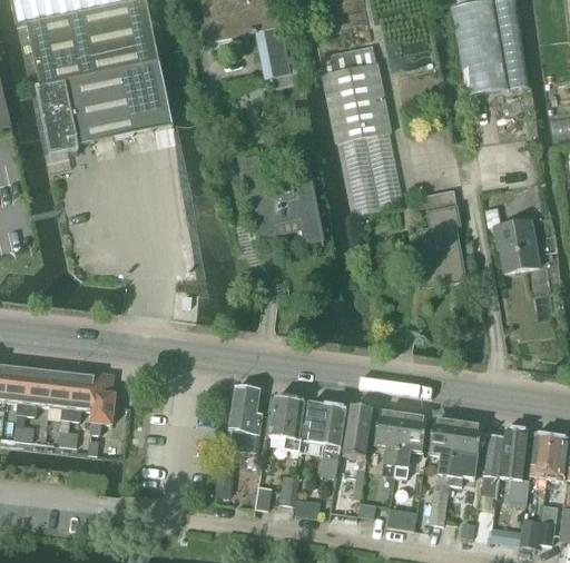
[(25,21),(25,22),(52,149),(69,146),(69,148),(71,151),(74,152),(77,151),(79,149),(79,146),(79,144),(173,124),(158,61),(161,60),(147,0),(11,0),(17,22),(25,21)]
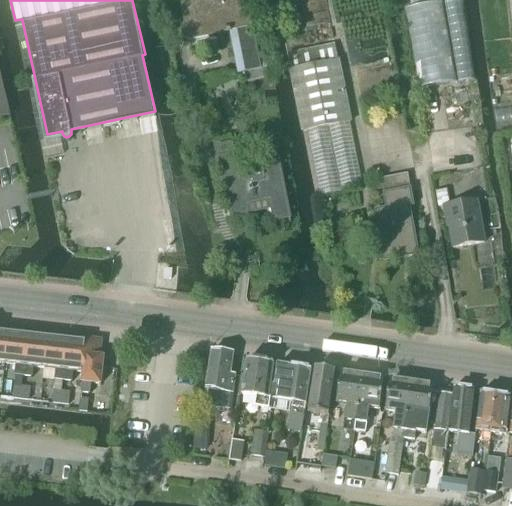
[(179,0),(187,36),(229,27),(238,69),(245,68),(247,78),(270,73),(266,55),(259,57),(247,0),(179,0)]
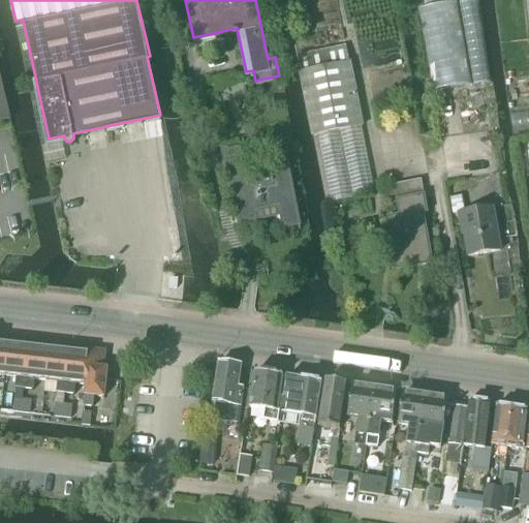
[(296,52),(312,132),(316,131),(330,198),(374,189),(362,122),(345,42),(296,52)]
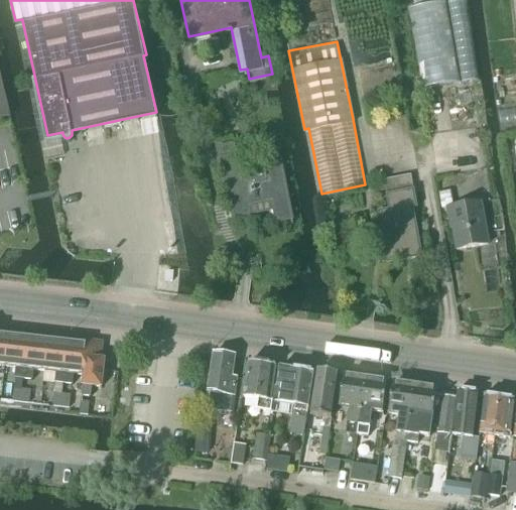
[(0,113),(8,112),(0,76),(0,113)]
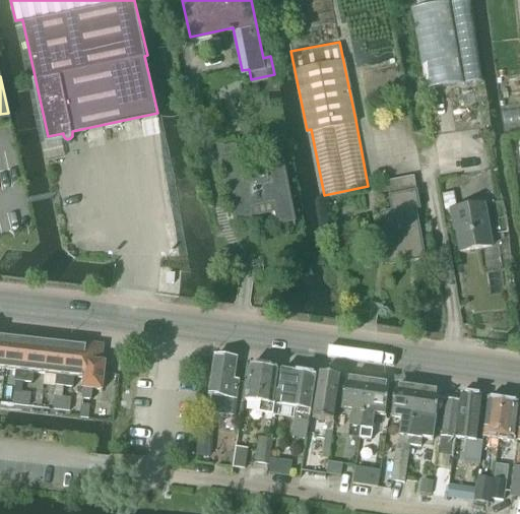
[(295,217),(280,148),(263,151),(265,158),(250,162),(242,140),(225,144),(228,156),(222,157),(235,216),(252,213),(250,206),(272,202),(275,221),(295,217)]
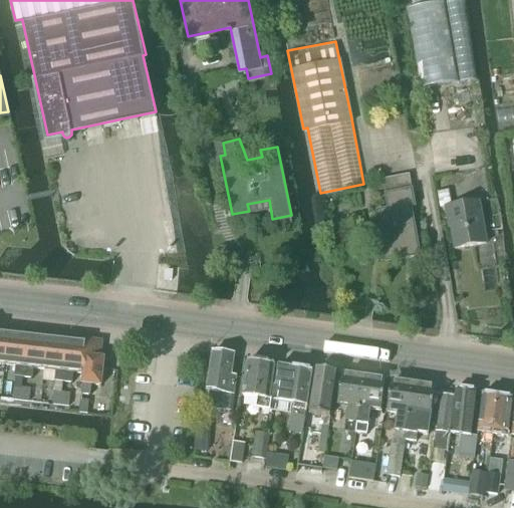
[(387,258),(405,254),(404,250),(418,248),(410,203),(414,203),(408,172),(378,177),(381,193),(386,192),(389,206),(377,208),(387,258)]
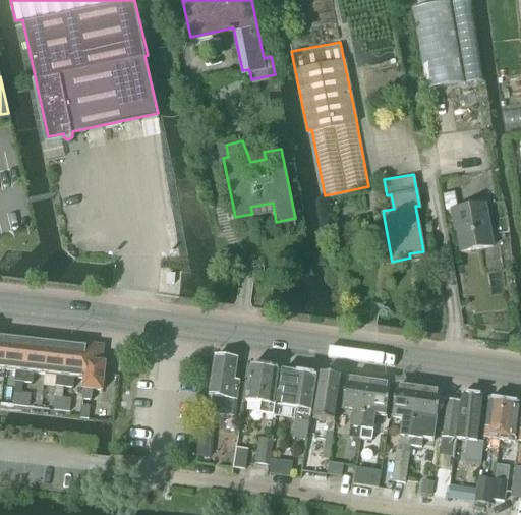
[(446,207),(458,205),(455,188),(443,190),(446,207)]
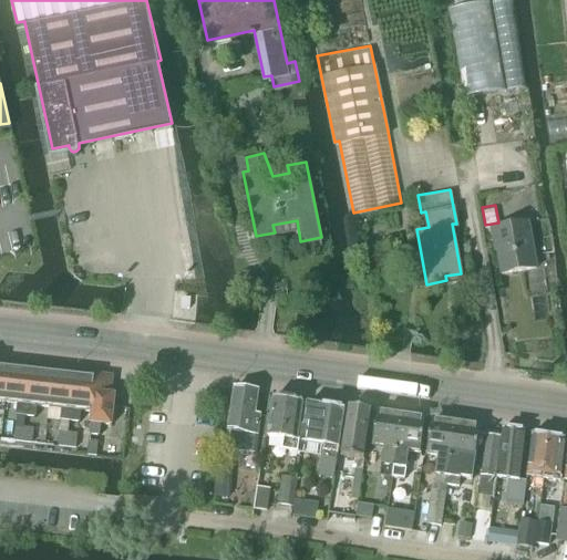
[(528,218),(492,225),(494,241),(496,241),(502,270),(536,265),(528,218)]
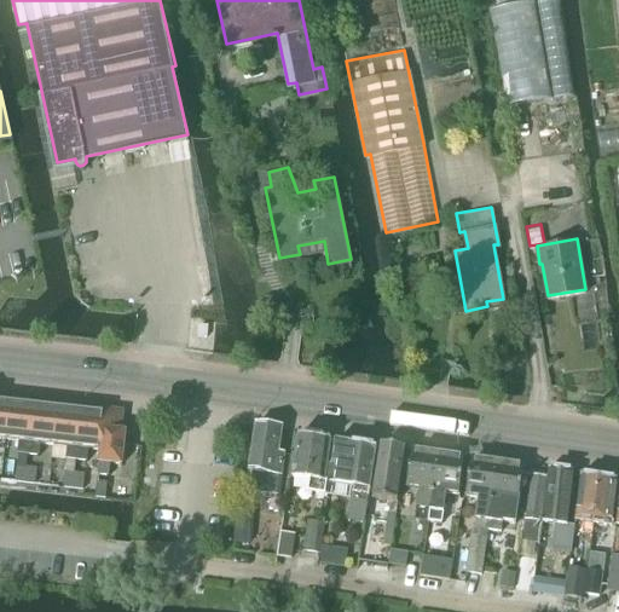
[(9,396),(5,434),(18,437),(17,449),(28,450),(33,399),(9,396)]
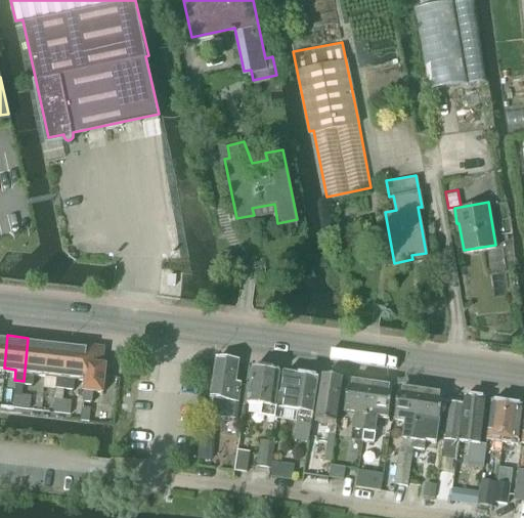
[(28,338),(24,381),(33,382),(34,372),(45,373),(48,340),(28,338)]
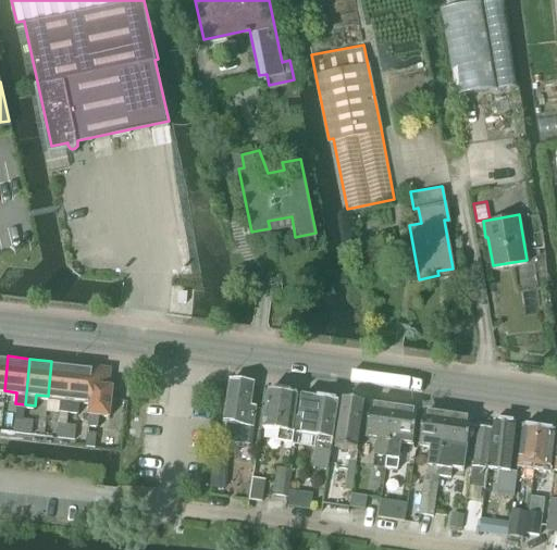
[(51,361),(48,396),(60,397),(59,409),(69,410),(73,363),(51,361)]
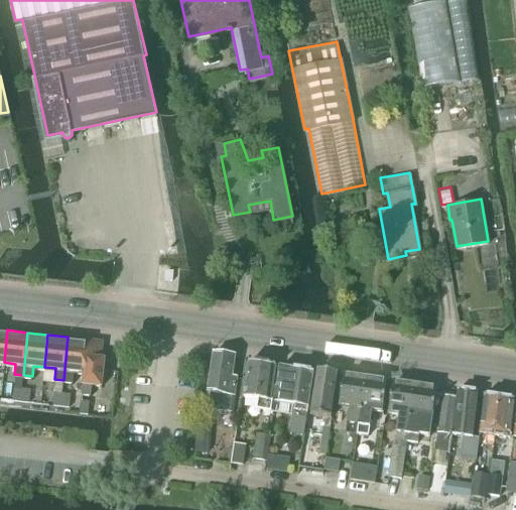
[(68,337),(63,380),(72,381),(73,371),(84,372),(88,339),(68,337)]
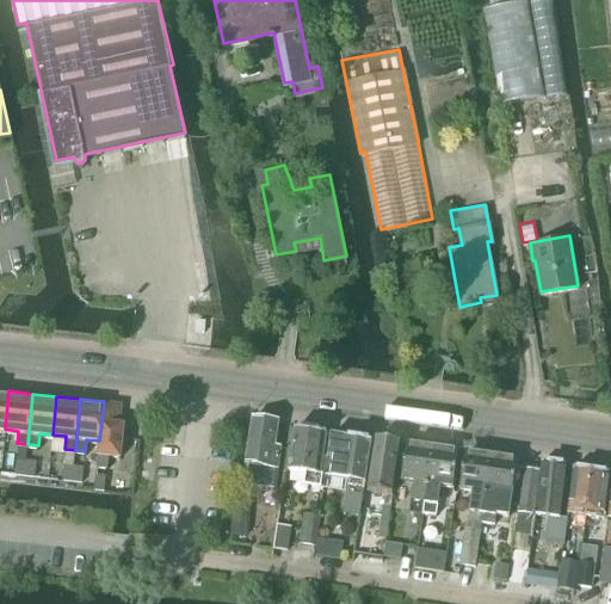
[(99,441),(97,464),(107,466),(109,454),(119,455),(121,439),(123,421),(117,421),(118,402),(104,401),(99,441)]
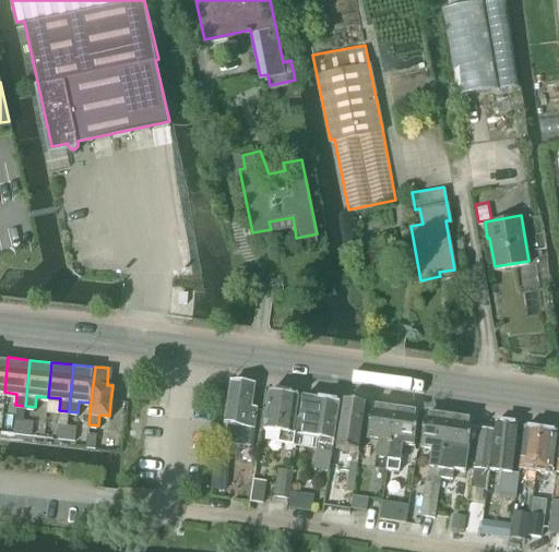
[(229,379),(224,420),(228,421),(226,439),(251,443),(258,405),(252,404),(256,383),(229,379)]
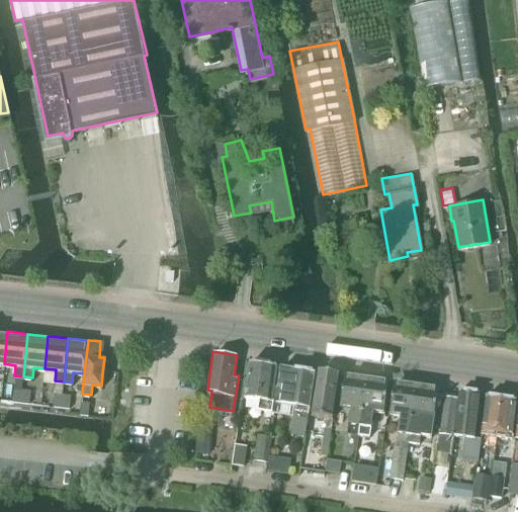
[(273,411),(275,401),(277,386),(273,385),(276,364),(263,362),(262,358),(256,358),(254,361),(249,360),(245,396),(265,399),(264,409),(273,411)]
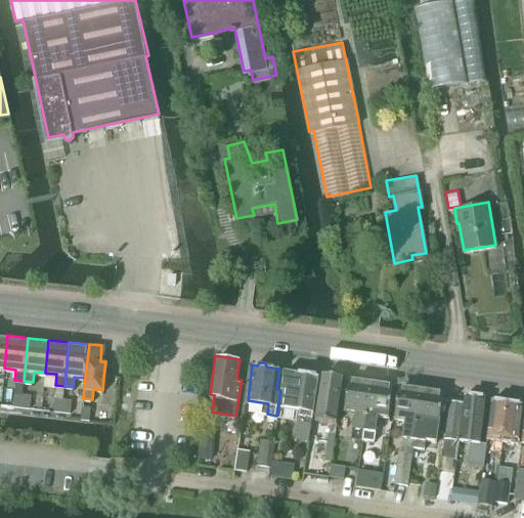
[(280,390),(278,405),(298,408),(294,436),(308,438),(317,376),(313,375),(312,375),(308,370),(301,369),(296,372),(282,370),(280,390)]
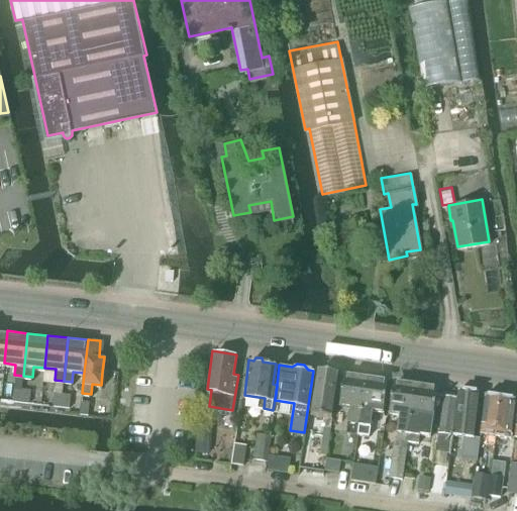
[(327,442),(338,371),(318,368),(311,410),(326,412),(320,449),(326,450),(327,442)]
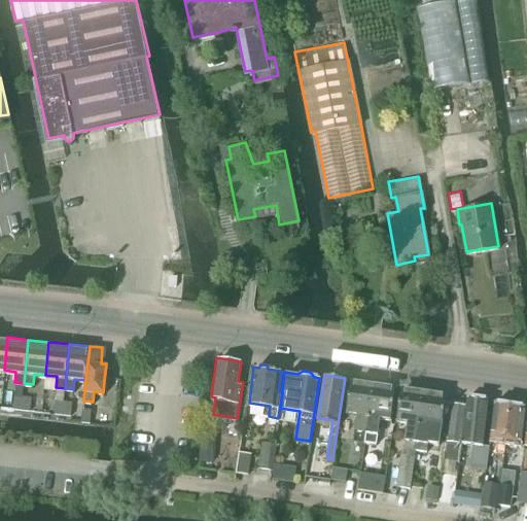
[(353,439),(355,439),(364,441),(373,382),(365,381),(363,378),(357,377),(354,380),(351,379),(346,412),(357,413),(353,439)]
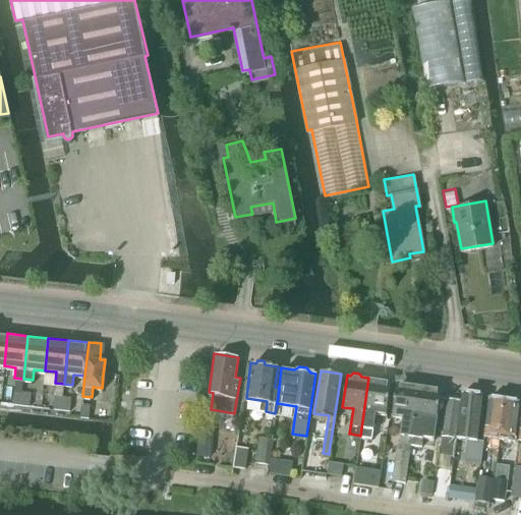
[(368,378),(360,436),(371,438),(375,412),(386,413),(390,385),(391,382),(388,381),(385,377),(379,377),(377,380),(368,378)]
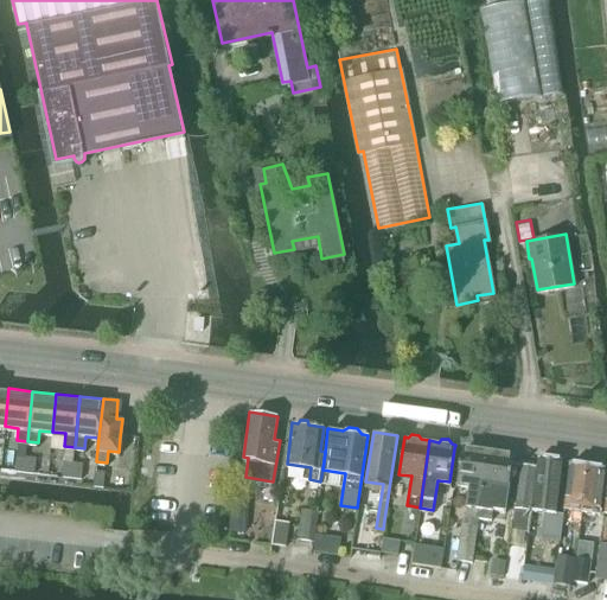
[(466,514),(465,521),(461,519),(455,556),(472,559),(479,516),(487,450),(479,448),(477,444),(470,442),(466,446),(465,446),(462,446),(457,483),(468,485),(465,514),(466,514)]
